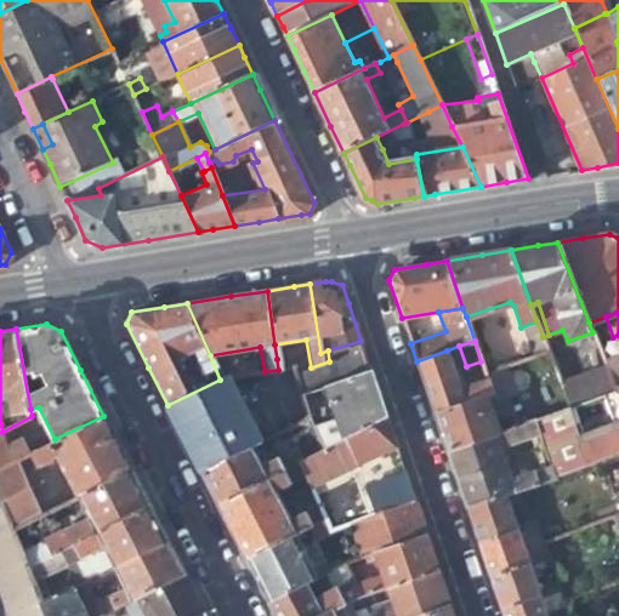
[(458,378),(447,351),(416,361),(424,385),(433,411),(492,391),(484,372),(484,370),(470,375),(458,378)]
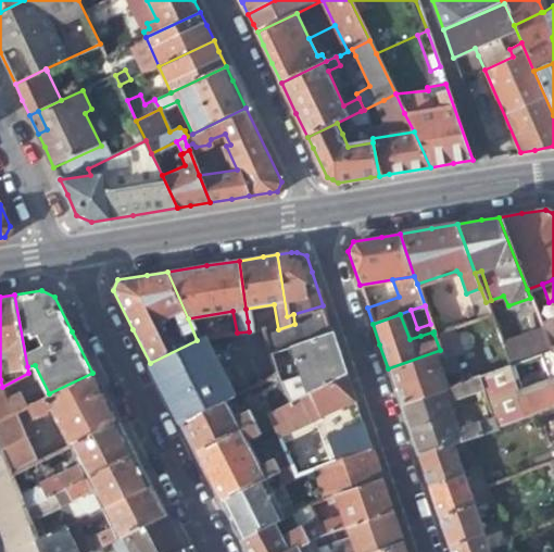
[(254,322),(248,322),(249,331),(261,329),(261,324),(254,322)]
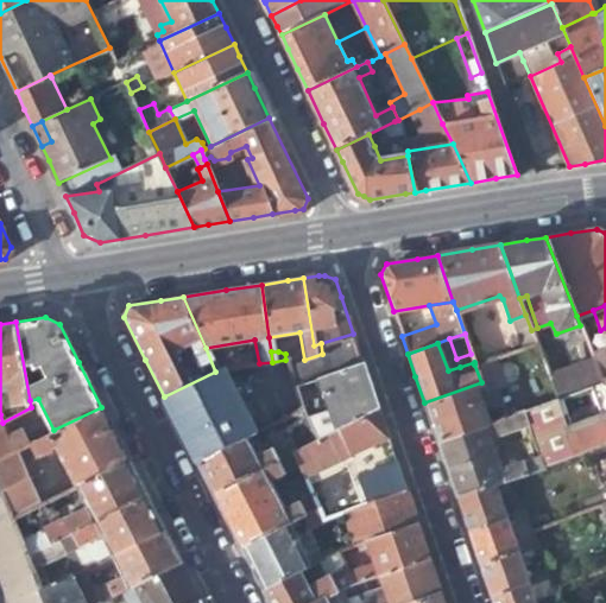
[(456,359),(460,367),(474,362),(471,354),(456,359)]
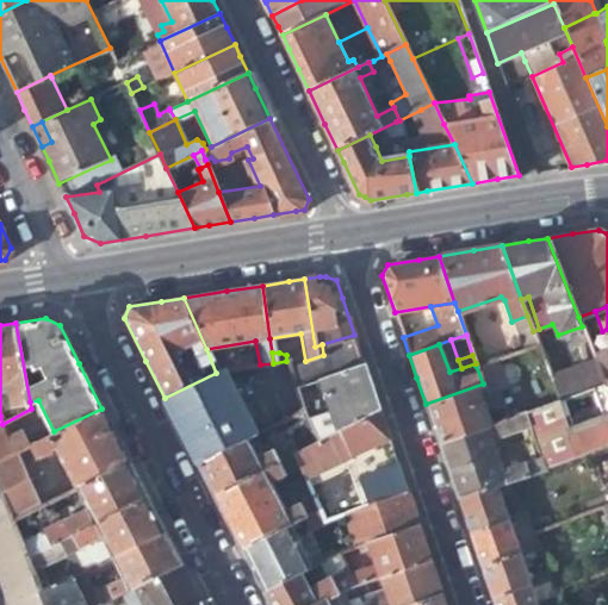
[(548,374),(553,387),(557,398),(559,397),(593,385),(603,381),(594,357),(548,374)]
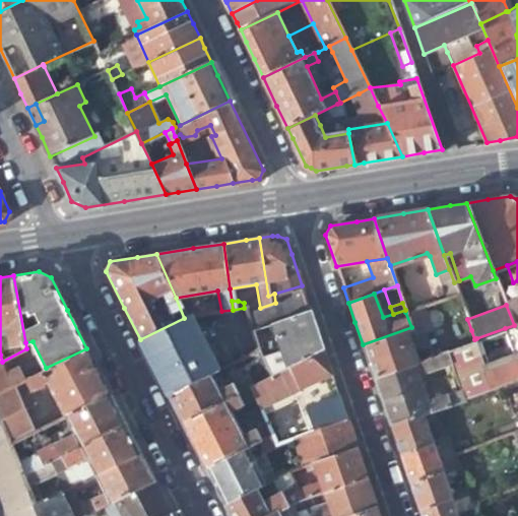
[(421,307),(405,312),(411,327),(363,344),(368,360),(374,376),(433,355),(429,345),(429,344),(413,349),(408,336),(424,331),(428,330),(421,307)]
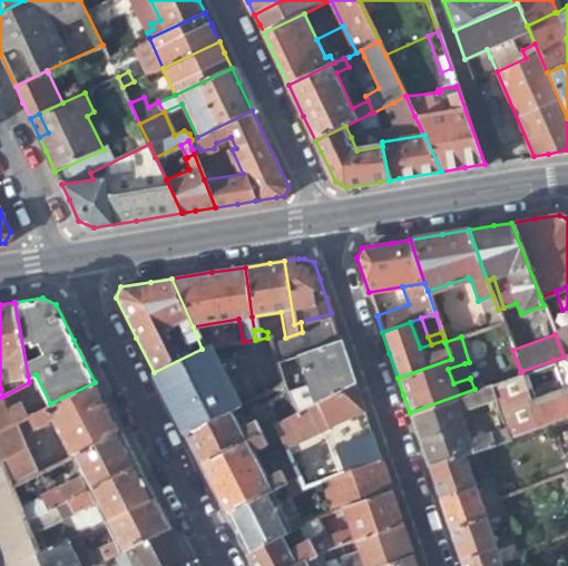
[(340,339),(295,360),(277,367),(283,382),(290,400),(294,413),(354,382),(345,355),(340,339)]
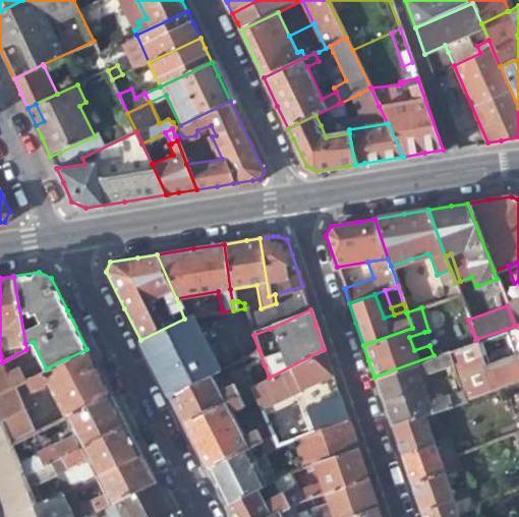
[(191,317),(184,319),(140,340),(153,364),(167,392),(210,371),(219,367),(191,317)]
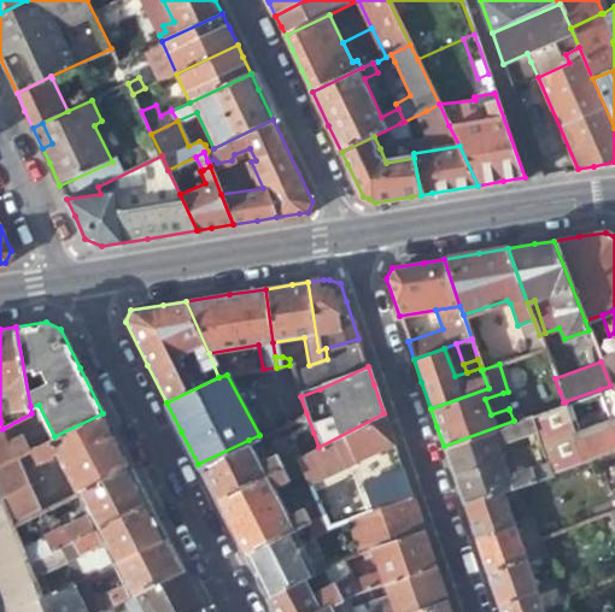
[(294,378),(300,396),(320,389),(316,378),(305,375),(294,378)]
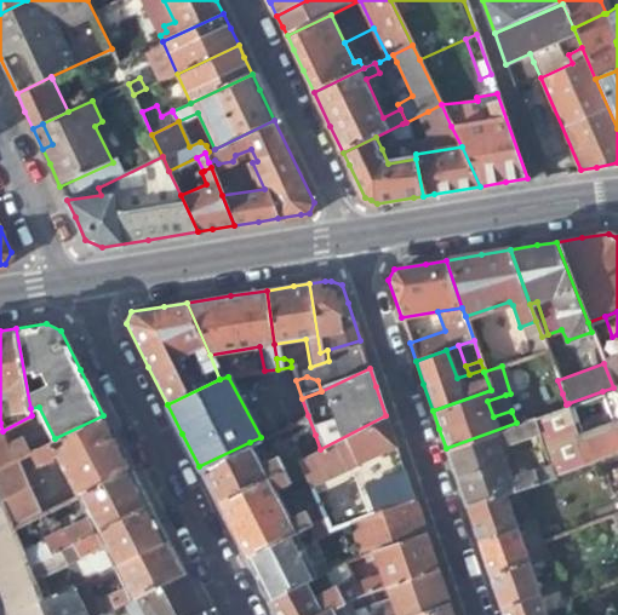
[(617,426),(583,440),(568,403),(566,404),(532,418),(551,476),(617,450),(617,385),(613,388),(602,391),(610,412),(617,407),(617,426)]
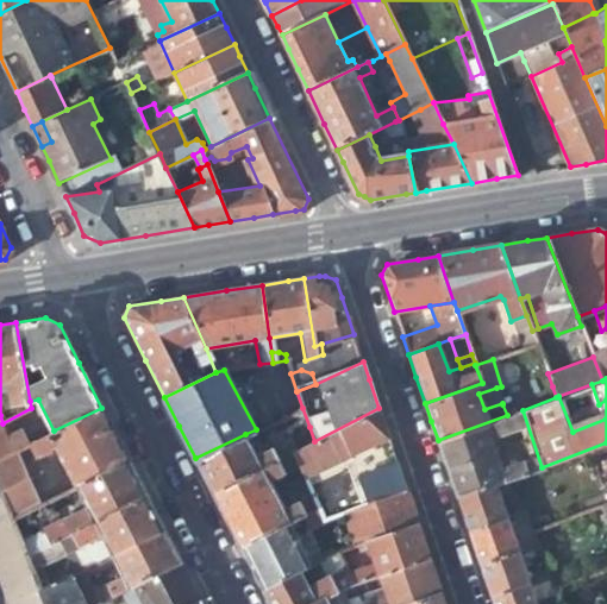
[(552,387),(502,404),(507,415),(523,410),(556,397),(552,387)]
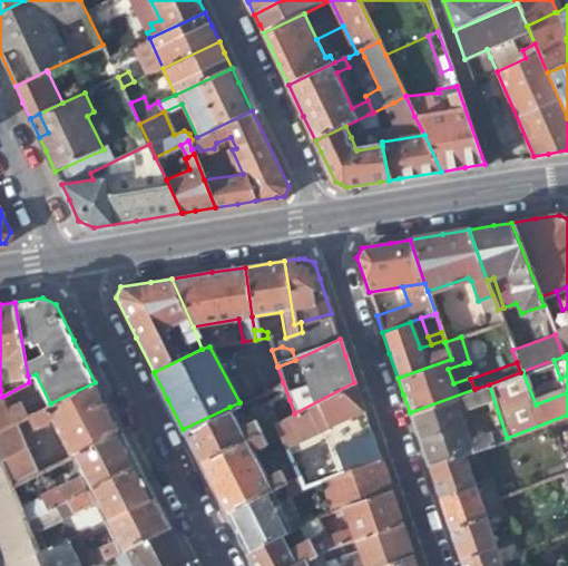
[(470,378),(464,363),(448,369),(453,383),(470,378)]
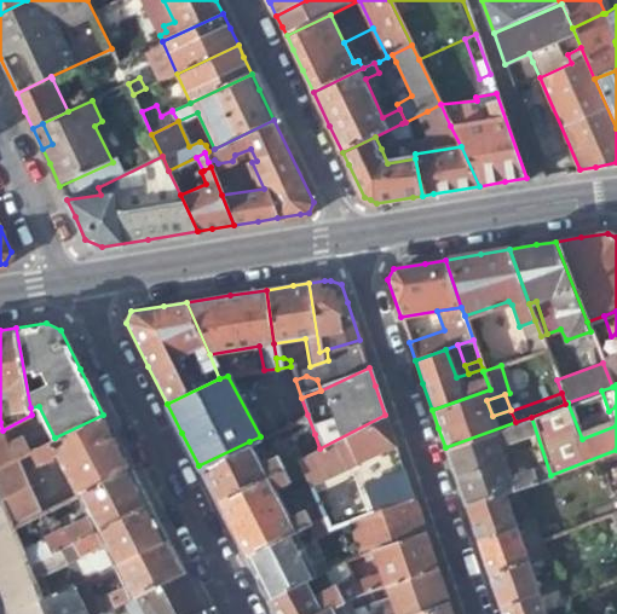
[(76,493),(80,492),(131,468),(115,438),(103,415),(55,438),(50,440),(30,450),(38,464),(56,456),(76,493)]
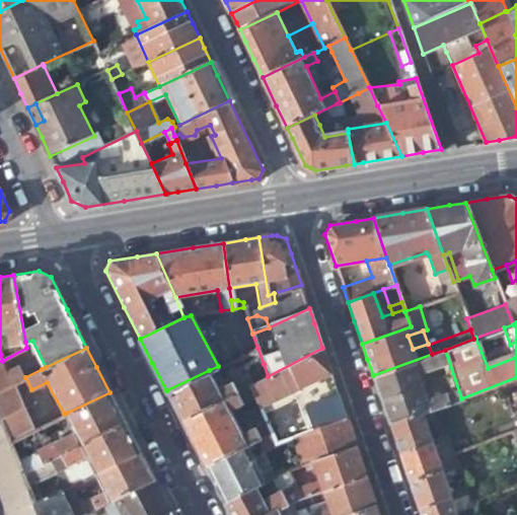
[(328,366),(322,348),(268,376),(249,386),(254,395),(259,407),(291,390),(298,407),(304,405),(338,392),(330,372),(328,366)]
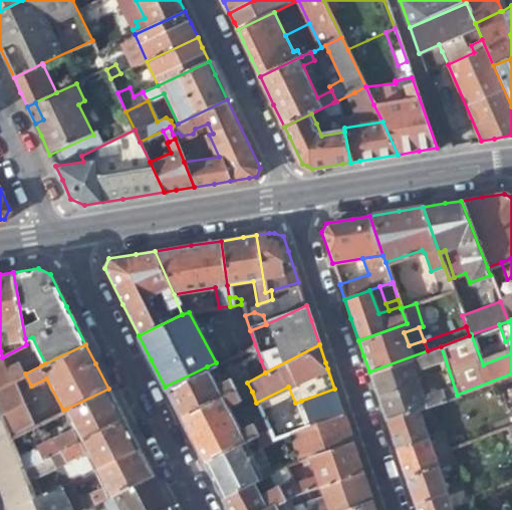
[(435,404),(458,396),(457,395),(441,346),(428,350),(369,371),(376,392),(386,421),(418,410),(435,404)]
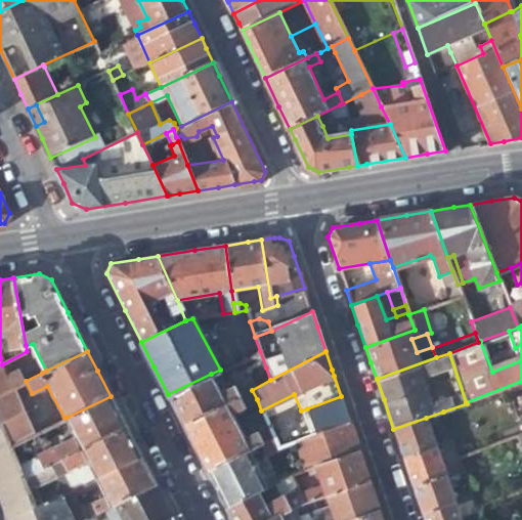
[(8,380),(2,364),(0,365),(0,392),(12,387),(26,381),(23,374),(8,380)]
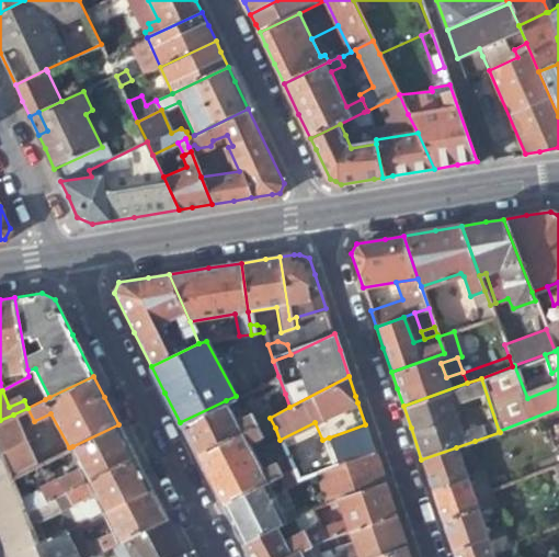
[(236,419),(226,400),(180,422),(189,439),(197,455),(270,418),(289,407),(285,394),(236,419)]
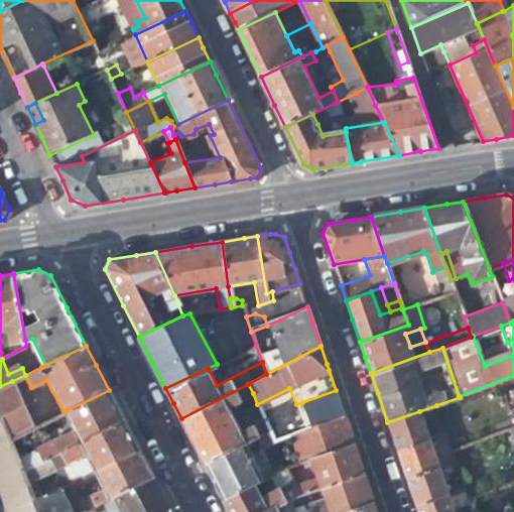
[(30,428),(12,381),(0,386),(0,412),(2,417),(10,437),(30,428)]
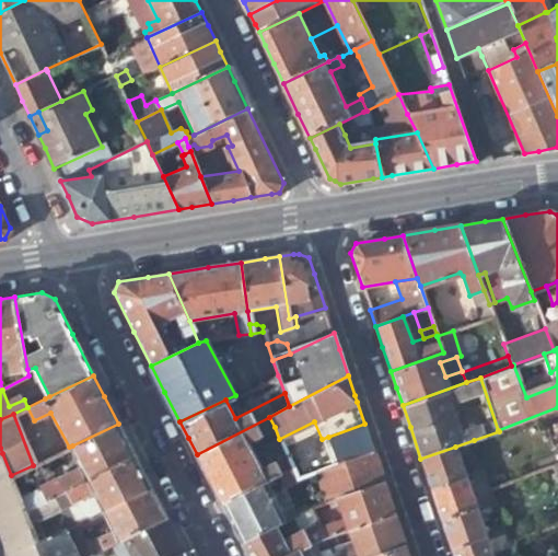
[(246,442),(275,427),(269,417),(197,454),(207,476),(221,502),(265,481),(259,468),(246,442)]
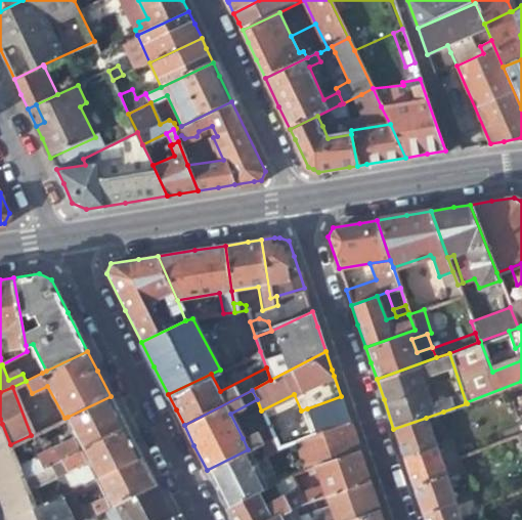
[(267,423),(301,410),(294,394),(261,410),(267,423)]
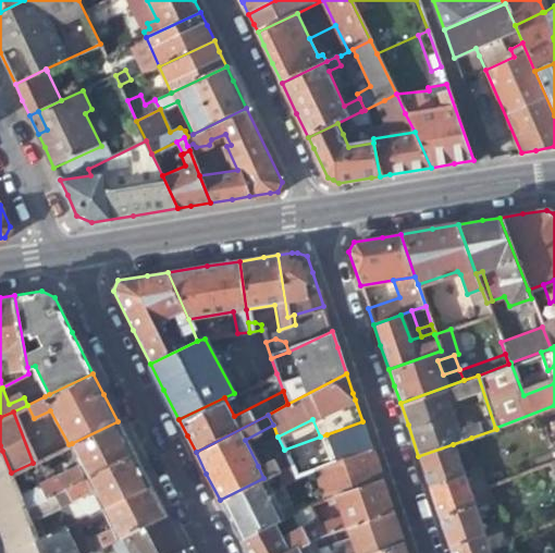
[(60,474),(68,487),(134,454),(124,434),(118,421),(72,443),(81,463),(60,474)]
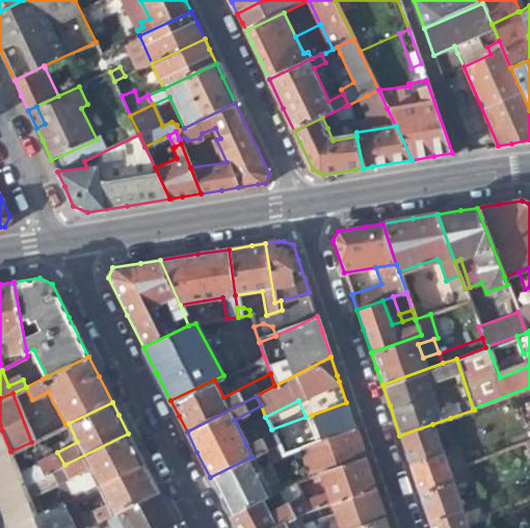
[(312,415),(320,440),(354,427),(350,415),(346,402),(312,415)]
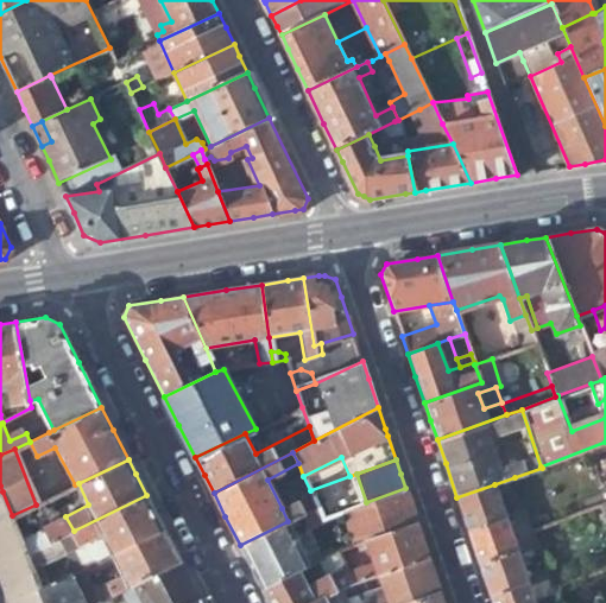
[(366,502),(357,474),(349,476),(310,490),(310,492),(317,507),(322,518),(333,514),(342,511),(366,502)]
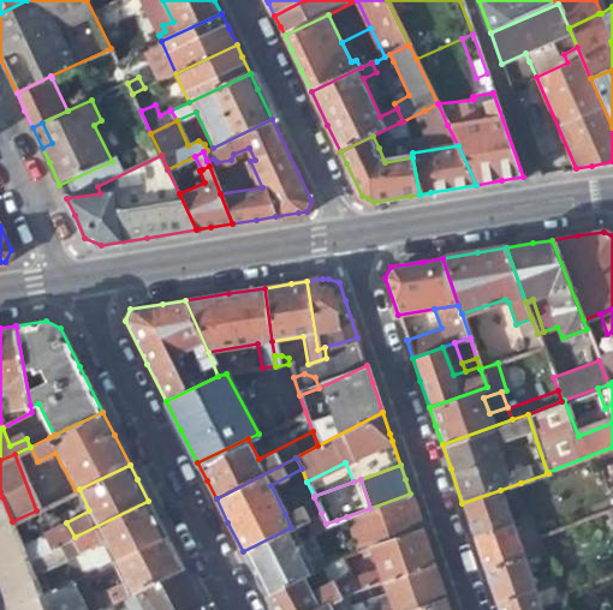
[(524,492),(521,483),(500,490),(512,496),(524,492)]
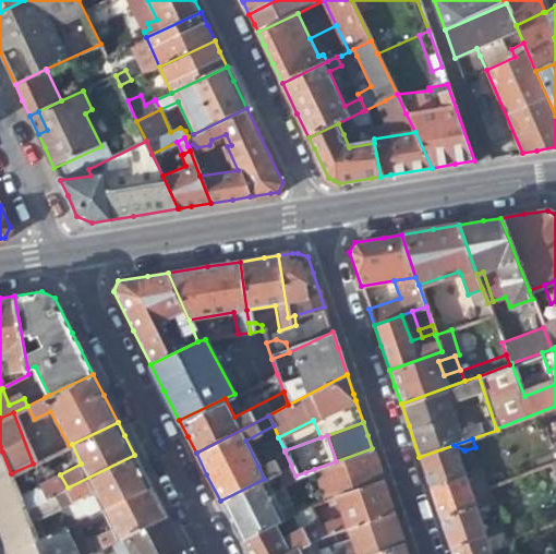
[(463,474),(454,445),(419,457),(424,471),(428,486),(463,474)]
